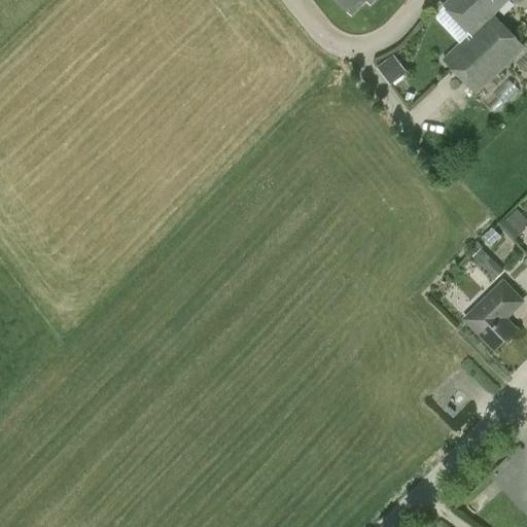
[(370,6),(376,0),(332,0),(351,18),(365,2),(370,6)]
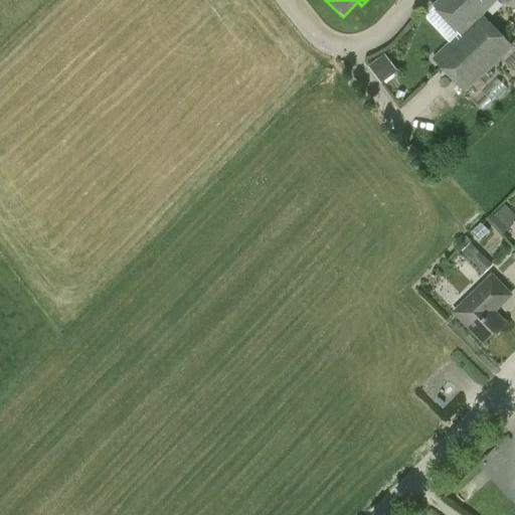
[(440,0),(434,7),(458,32),(431,58),(464,94),(513,47),(482,15),(497,0),(498,0),(501,3),(508,4),(512,0),(440,0)]
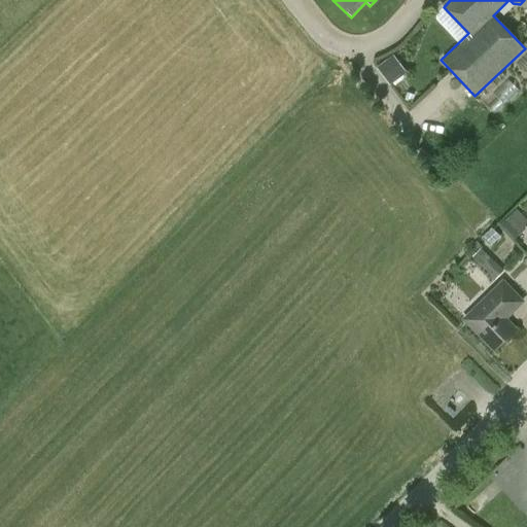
[(393,54),(377,66),(391,83),(407,71),(393,54)]
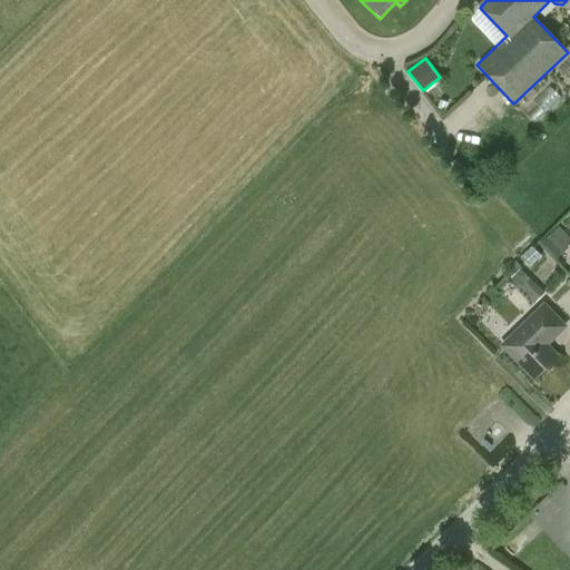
[(569,242),(569,238),(560,227),(543,243),(558,258),(569,247),(568,244),(569,242)]
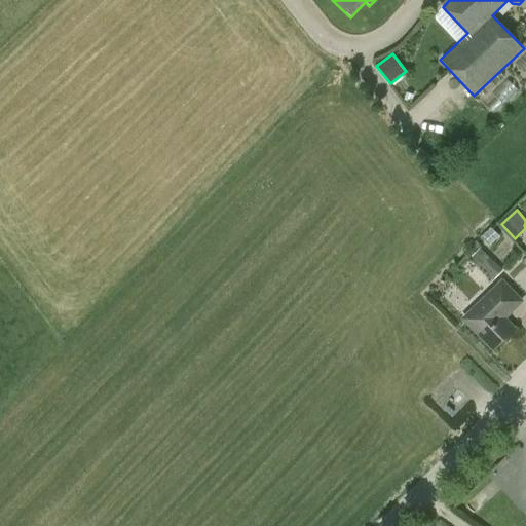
[(477,242),(467,253),(494,279),(503,271),(481,249),(482,247),(477,242)]
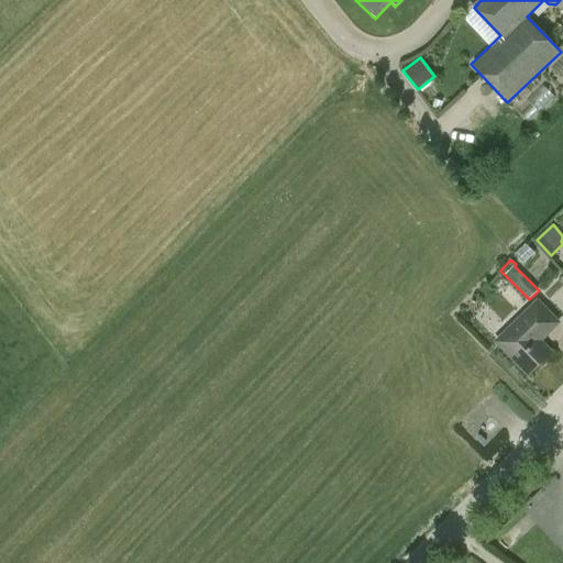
[(540,342),(559,324),(537,301),(495,342),(527,376),(551,353),(540,342)]
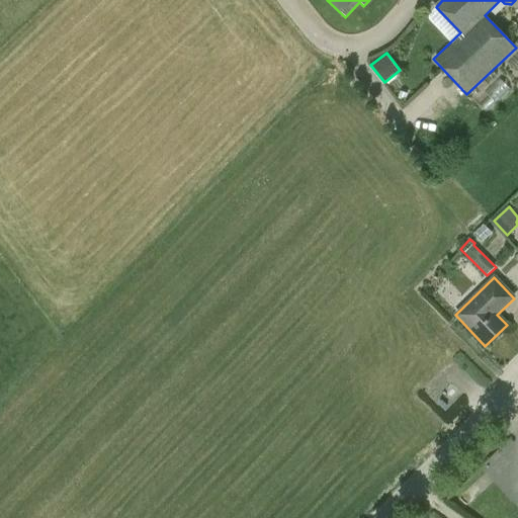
All buildings are outlined.
